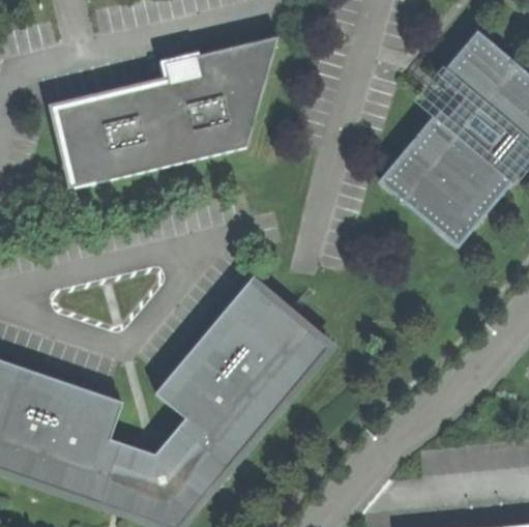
[(439,108),(379,180),(403,199),(402,200),(403,201),(408,194),(438,220),(432,227),(433,228),(435,226),(457,244),(516,174),(518,175),(519,174),(513,171),(528,152),(528,151),(528,75),(476,31),(438,76),(464,97),(457,107),(448,116),(439,108)]
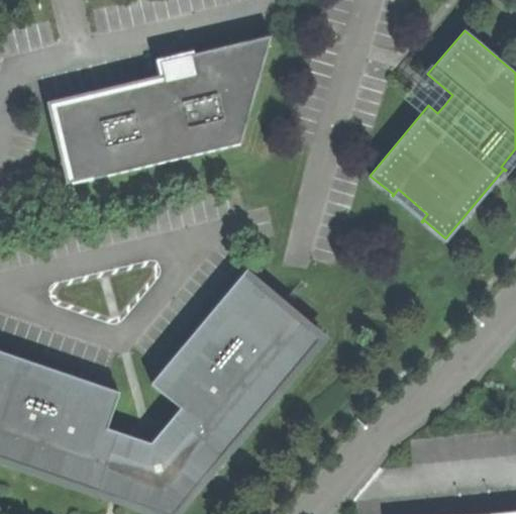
[(66,158),(72,182),(240,142),(271,34),(190,54),(193,71),(113,90),(115,97),(97,101),(96,94),(47,106),(60,159),(66,158)]
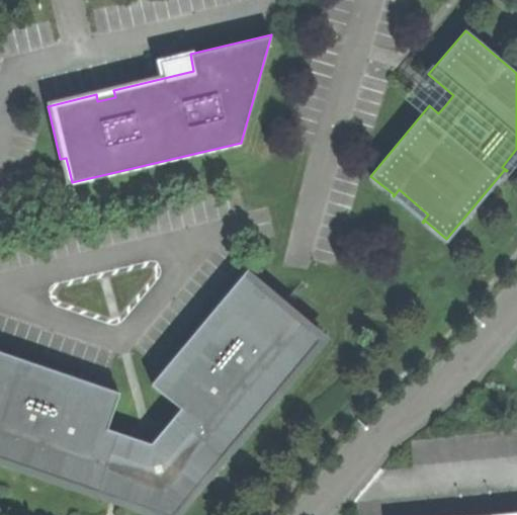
[(104,92),(96,94),(97,101),(115,97),(113,90),(104,92)]
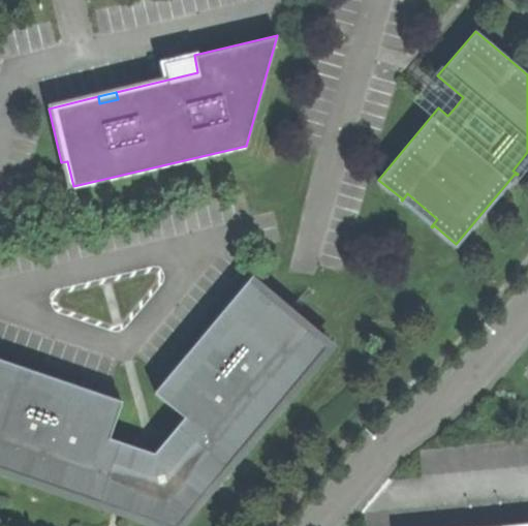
[(0,468),(47,485),(100,503),(113,467),(148,478),(149,482),(150,484),(153,487),(155,489),(159,490),(162,490),(165,489),(169,487),(172,485),(174,483),(175,480),(175,476),(174,472),(197,443),(226,467),(330,345),(313,332),(311,334),(264,294),(266,291),(250,278),(155,392),(184,416),(154,452),(110,437),(122,400),(0,358),(0,468)]
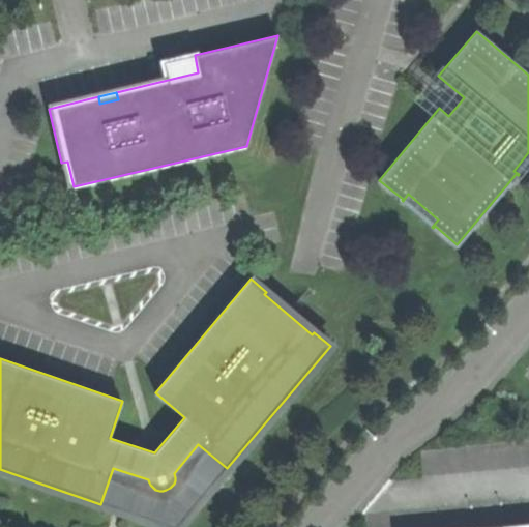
[(221,477),(227,468),(198,444),(174,473),(175,477),(175,480),(174,484),(172,486),(170,488),(166,490),(163,491),(159,491),(155,490),(153,488),(150,485),(149,482),(148,479),(113,468),(100,504),(111,507),(117,509),(125,513),(167,526),(177,526),(210,489),(221,477)]
